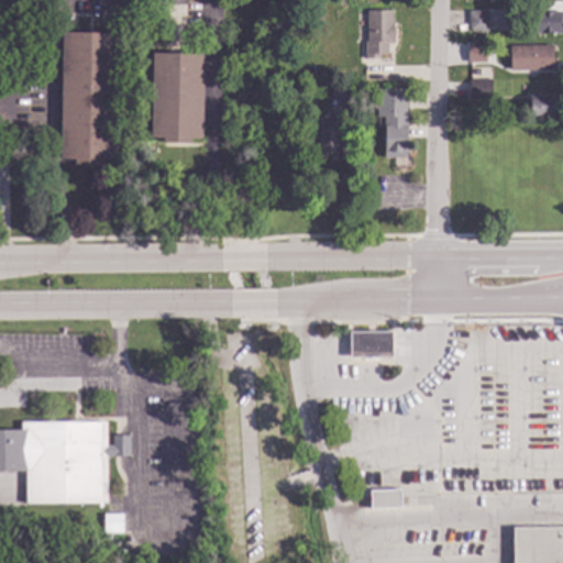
[(392,22),(393,22),(393,45),(387,45),(387,56),(379,56),(379,59),(365,58),(365,41),(367,41),(367,10),(392,11),(392,22)]
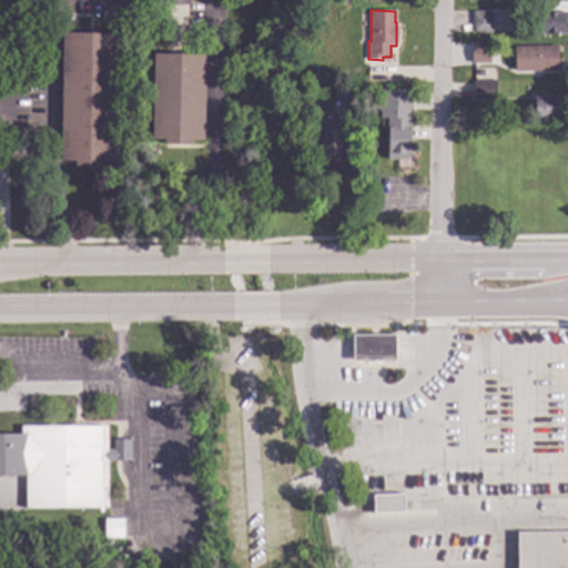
[(492,32),(473,31),(473,11),(492,11),(492,32)]
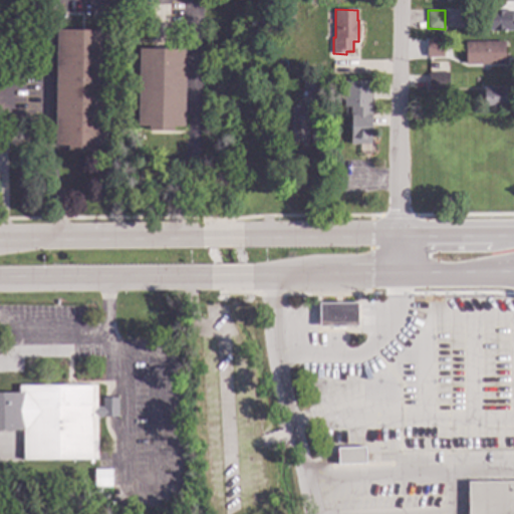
[(513,30),(486,30),(486,10),(513,10),(513,30)]
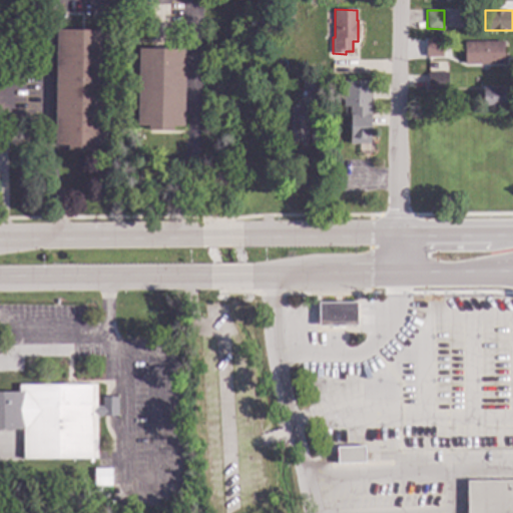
[(106,146),(92,146),(92,150),(67,149),(67,145),(54,145),(55,30),(107,30),(106,146)]
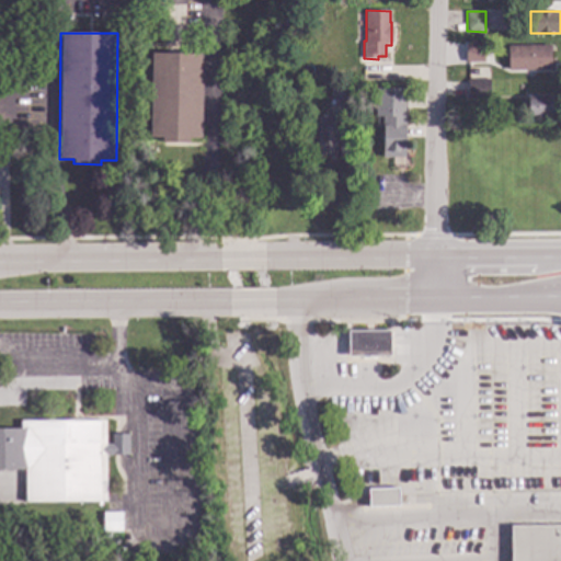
[(484,63),(465,63),(466,43),(484,44),(484,63)]
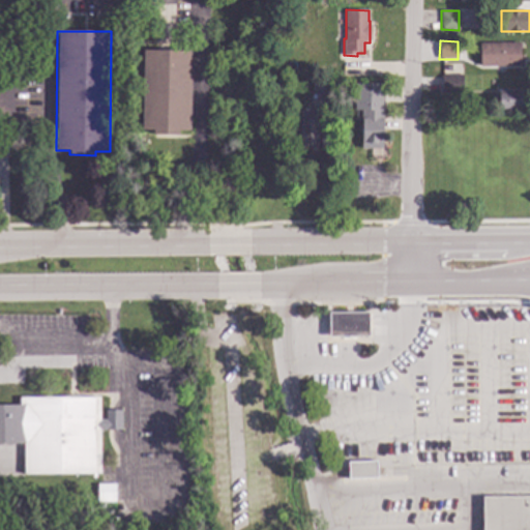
[(520,55),(523,55),(523,67),(480,67),(480,42),(520,42),(520,55)]
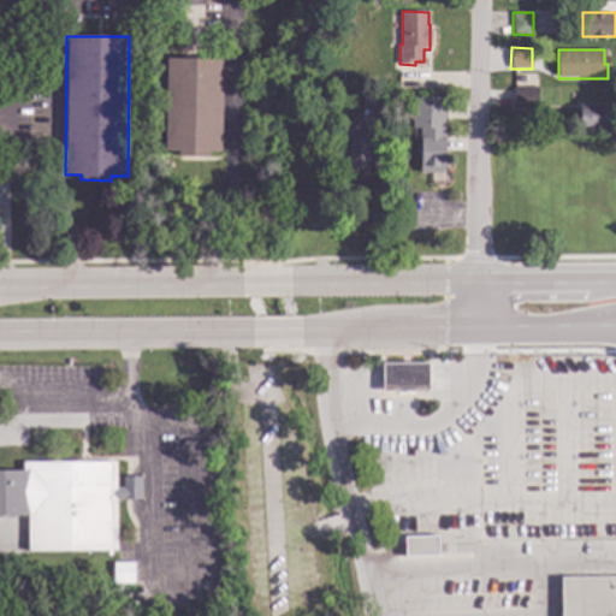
[(221,152),(207,152),(207,157),(177,157),(177,152),(165,152),(165,59),(221,60),(221,152)]
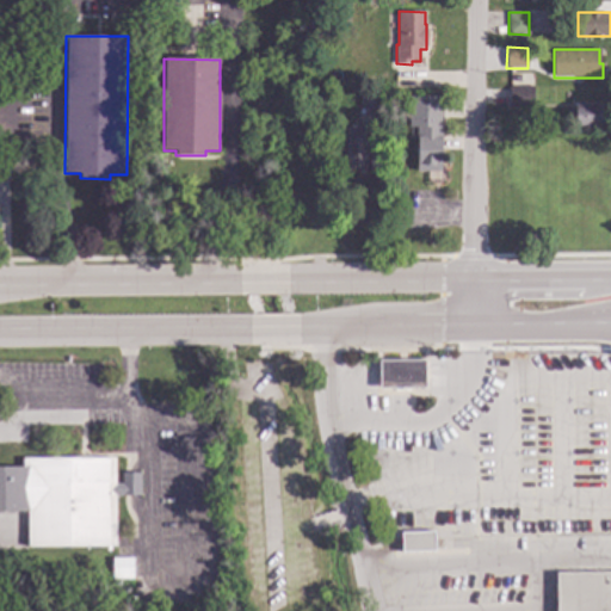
[(11,73),(0,73),(0,61),(11,61),(11,73)]
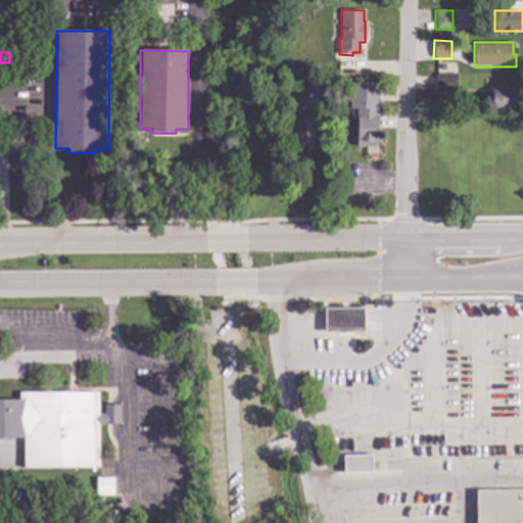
[(456,92),(436,92),(436,73),(457,74),(456,92)]
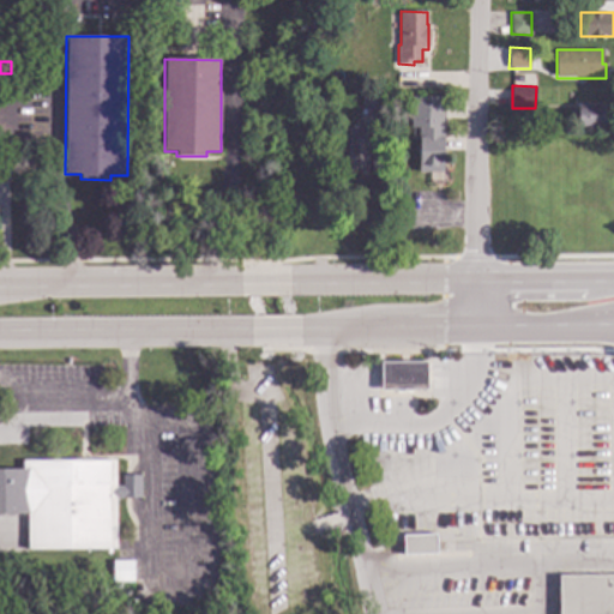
[(379,108),(365,108),(365,89),(379,89),(379,108)]
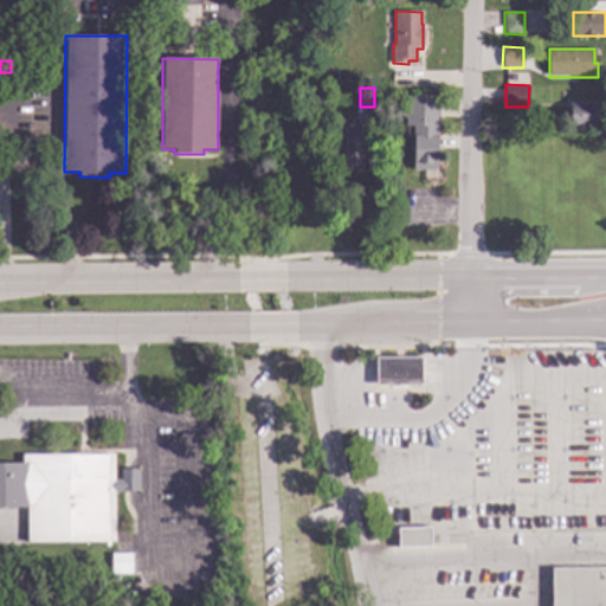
[(437,169),(413,169),(413,126),(405,126),(406,95),(439,96),(437,169)]
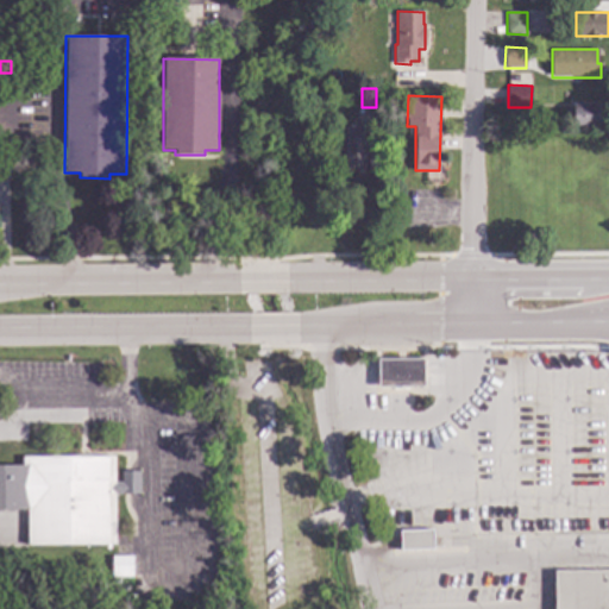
[(606,125),(572,125),(572,105),(606,105),(606,125)]
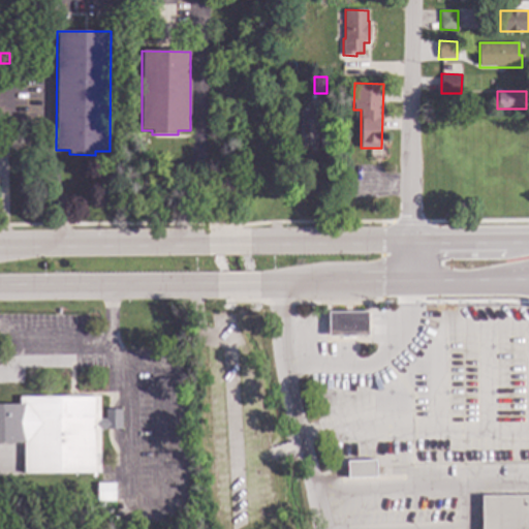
[(7,155),(0,155),(0,136),(8,136),(7,155)]
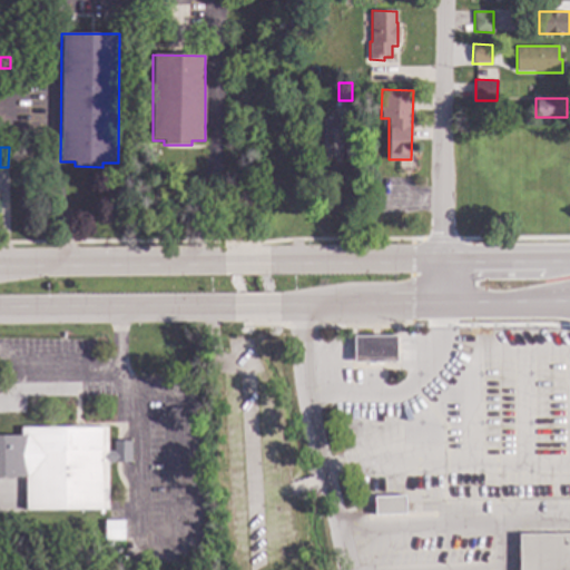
[(395,361),(353,361),(353,335),(395,335),(395,361)]
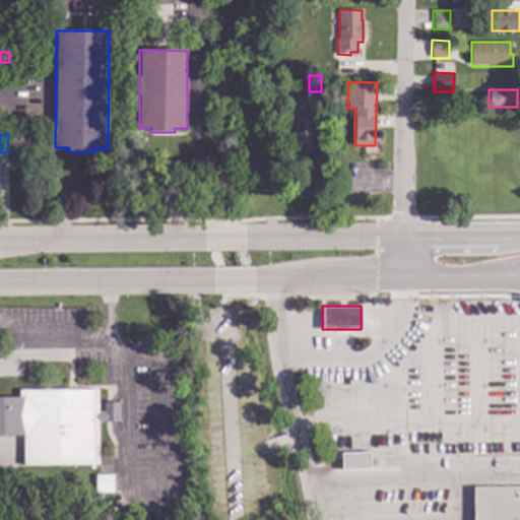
[(98,412),(104,412),(104,402),(120,402),(120,421),(98,421),(99,465),(23,466),(22,412),(18,412),(18,390),(98,389),(98,412)]
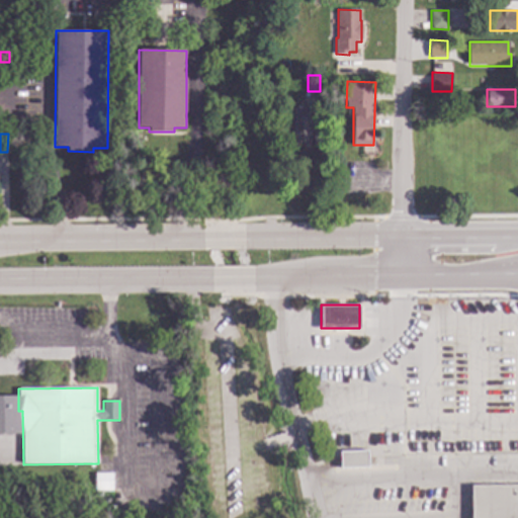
[(367,451),(339,452),(340,469),(367,468),(367,451)]
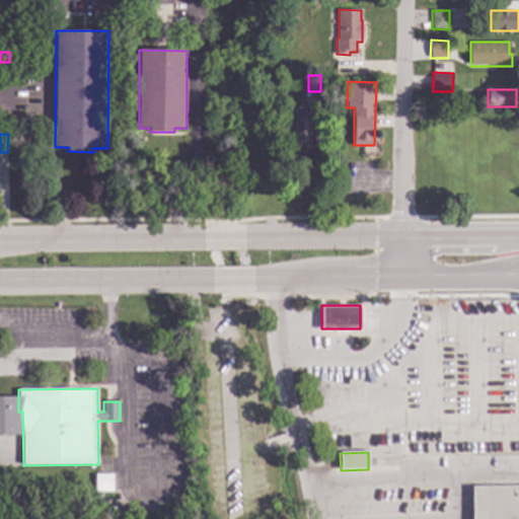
[(114,492),(95,493),(95,473),(113,473),(114,492)]
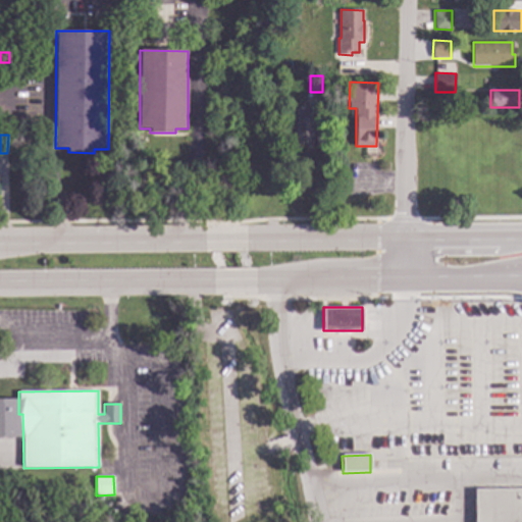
[(471,521),(472,487),(521,487),(521,521),(471,521)]
